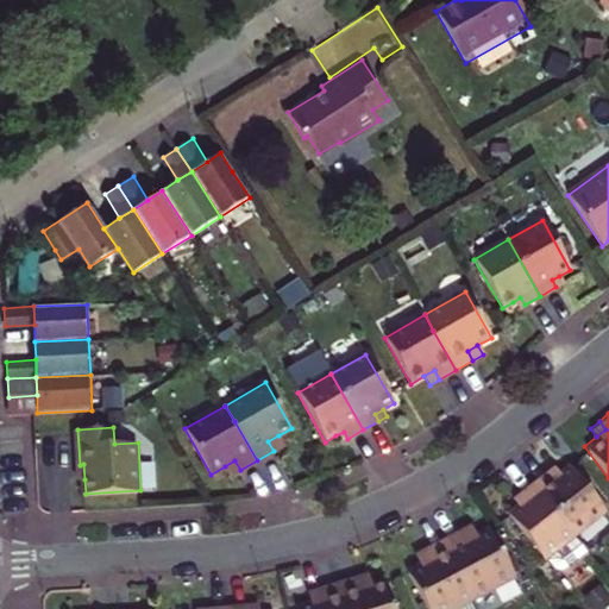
[(340,443),(347,439),(344,432),(336,435),(340,443)]
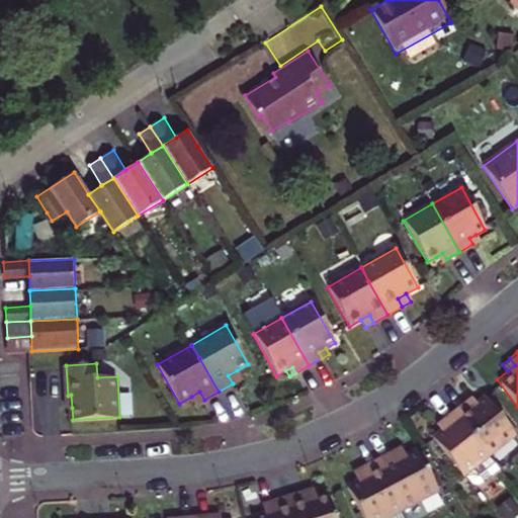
[(242,378),(237,370),(228,375),(233,383),(242,378)]
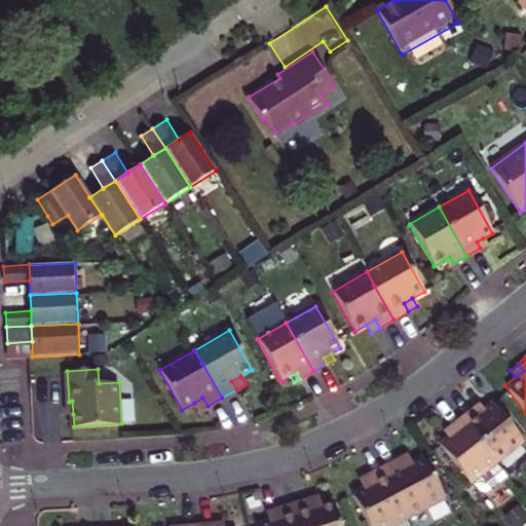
[(198,411),(208,406),(202,398),(194,403),(198,411)]
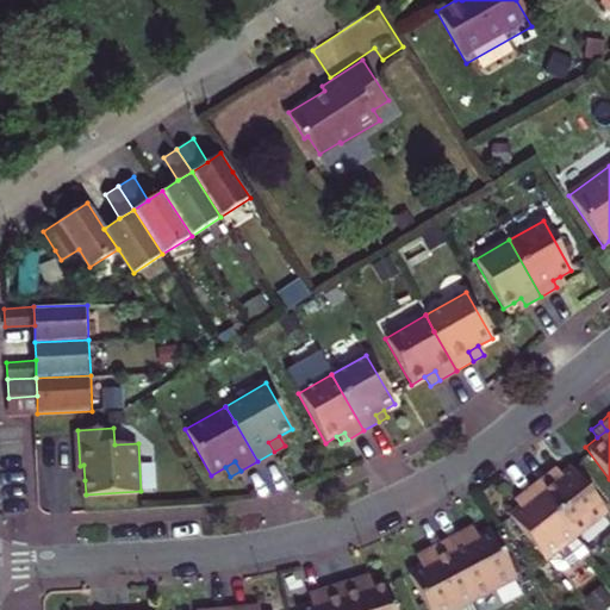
[(568,465),(559,472),(552,478),(546,471),(533,483),(572,533),(603,509),(568,465)]
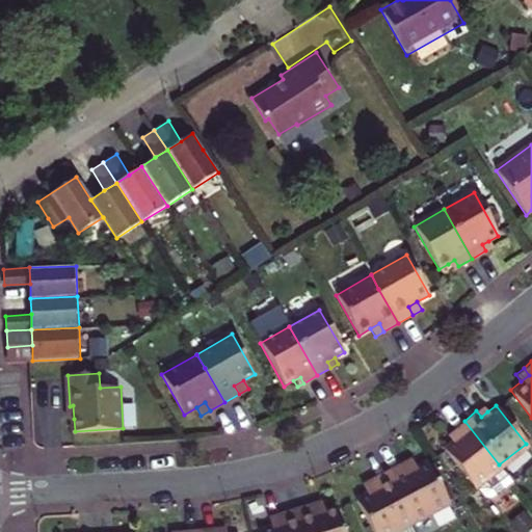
[(482,406),(476,410),(481,417),(487,411),(482,406)]
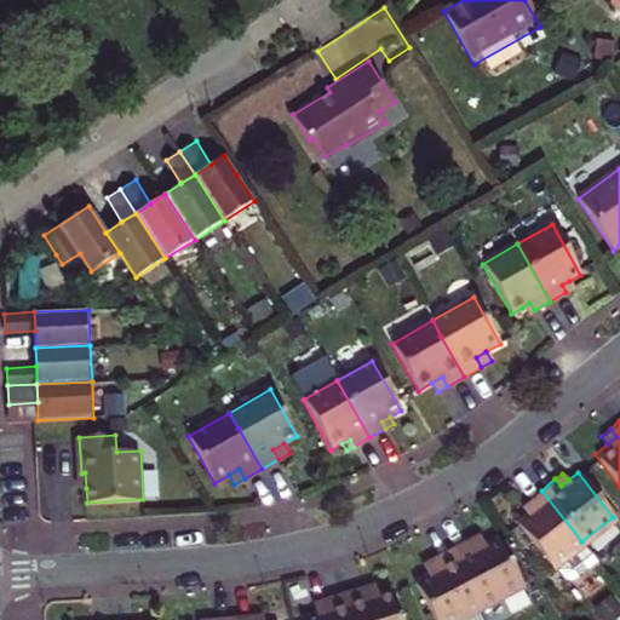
[(581,541),(541,491),(527,501),(532,507),(524,514),(515,521),(560,579),(568,580),(595,558),(581,541)]
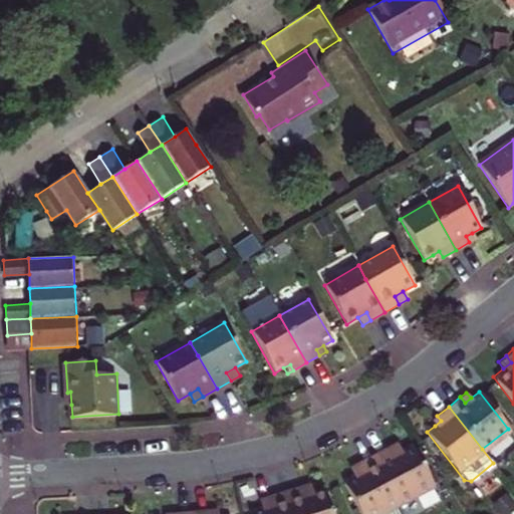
[(441,421),(437,416),(431,421),(435,426),(441,421)]
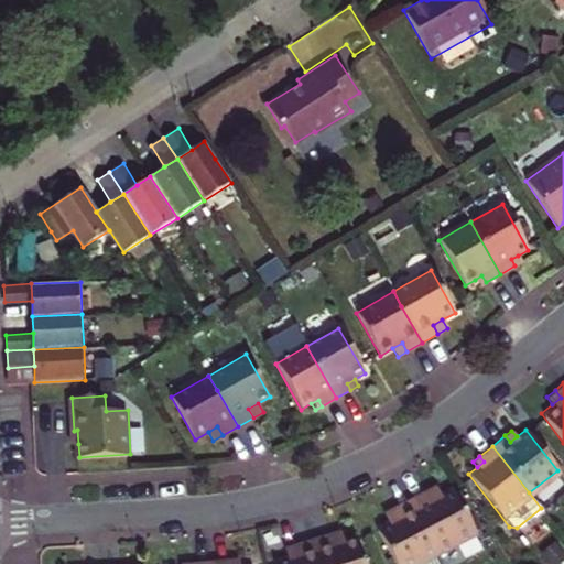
[(434,484),(424,489),(429,498),(438,492),(434,484)]
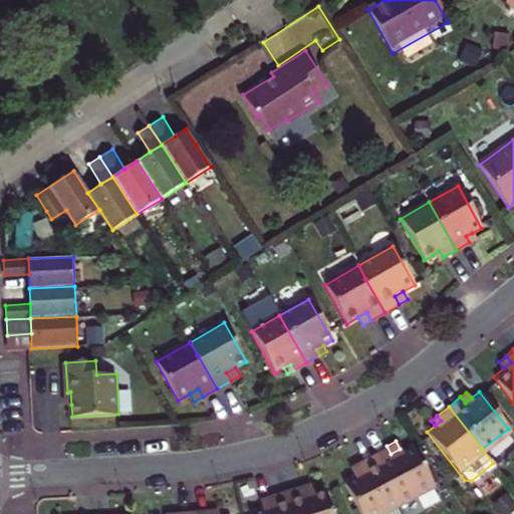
[(387,446),(372,453),(391,487),(398,501),(433,482),(412,443),(400,449),(391,454),(387,446)]
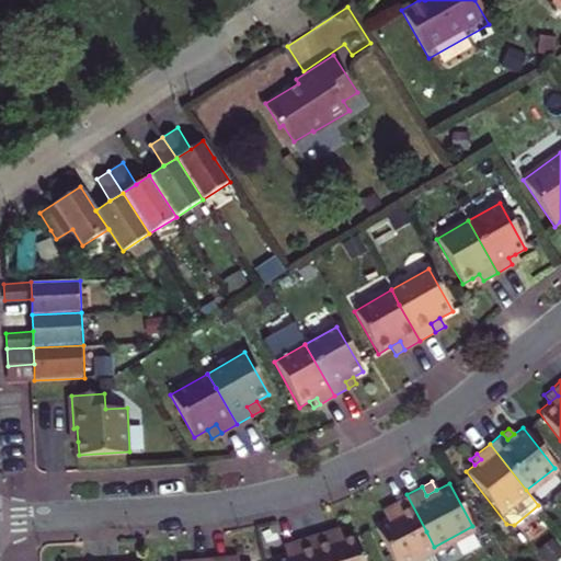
[(426,531),(407,494),(391,503),(396,512),(386,516),(374,524),(392,560),(442,560),(434,547),(426,531)]
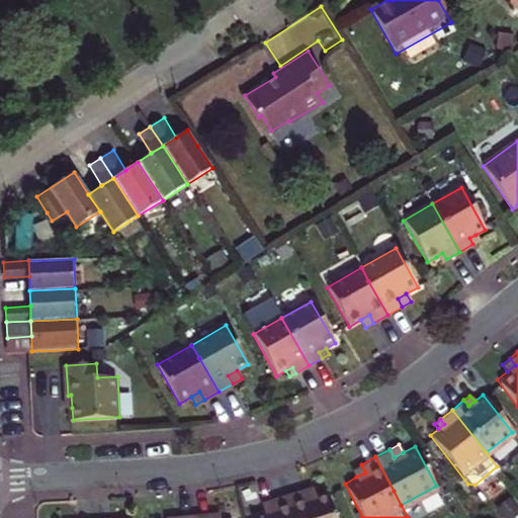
[(365,472),(361,464),(352,469),(356,477),(365,472)]
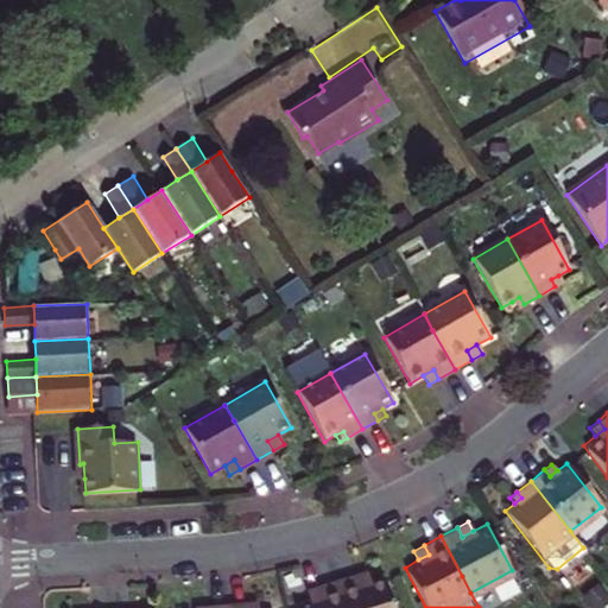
[(366,570),(354,574),(358,584),(368,581),(366,570)]
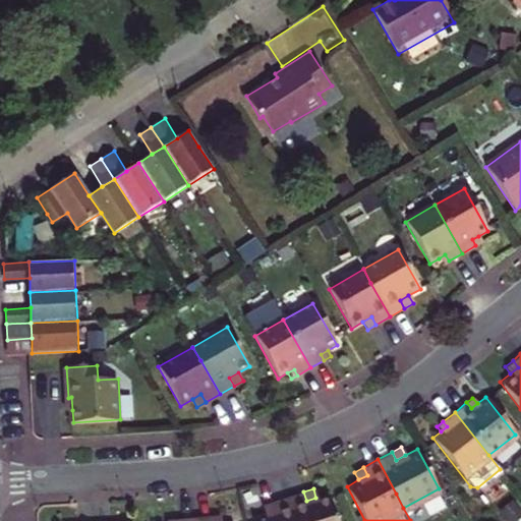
[(303,491),(288,497),(295,520),(337,520),(329,494),(315,498),(306,501),(303,491)]
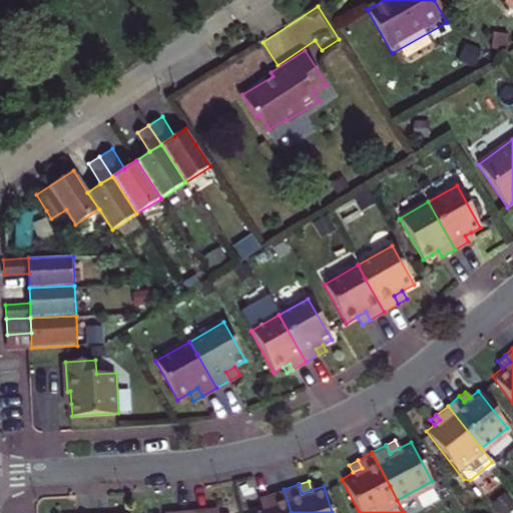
[(291,512),(284,489),(269,494),(271,502),(262,505),(248,509),(249,512),(291,512)]
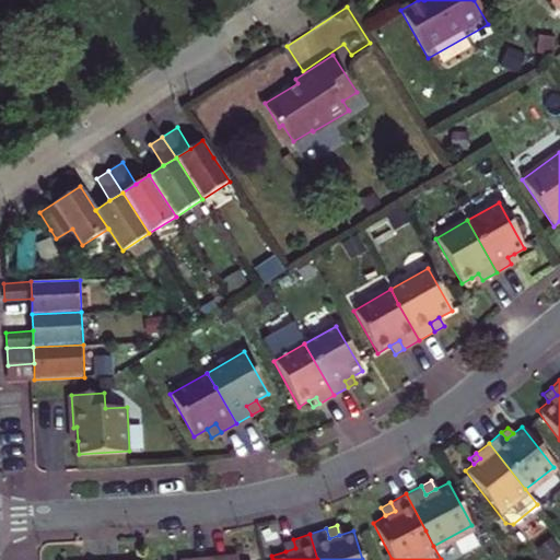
[(295,548),(293,539),(282,543),(286,551),(295,548)]
